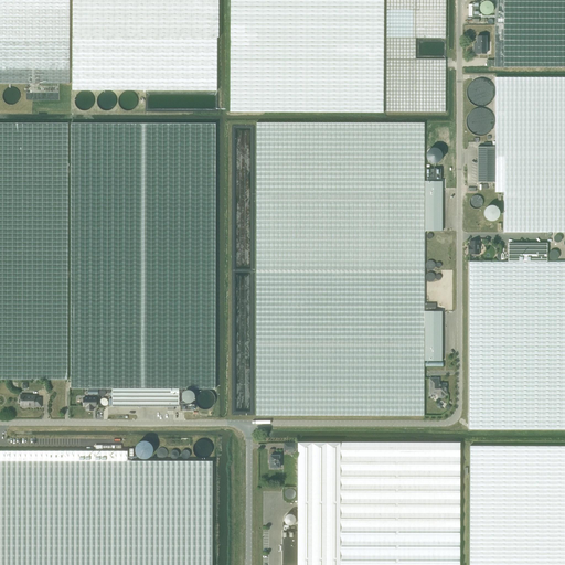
[(0,0),(0,83),(70,84),(68,0),(0,0)]
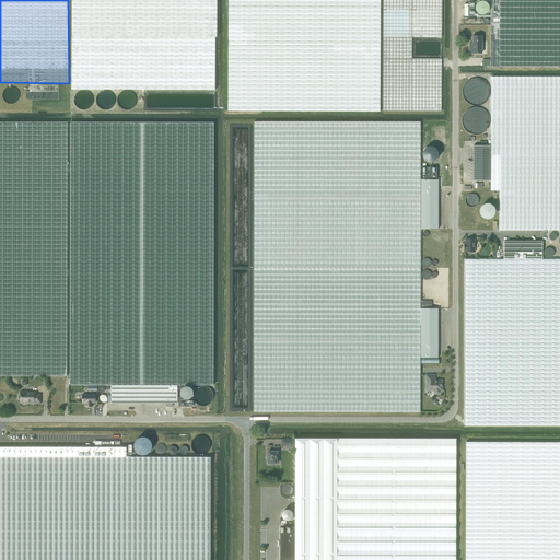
[(72,0),(72,90),(214,90),(214,37),(217,37),(217,0),(72,0)]
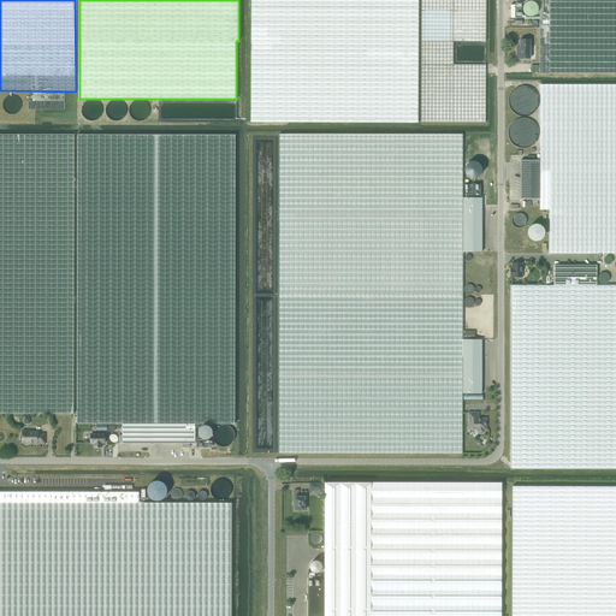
[(250,0),(250,122),(418,123),(418,0),(250,0)]
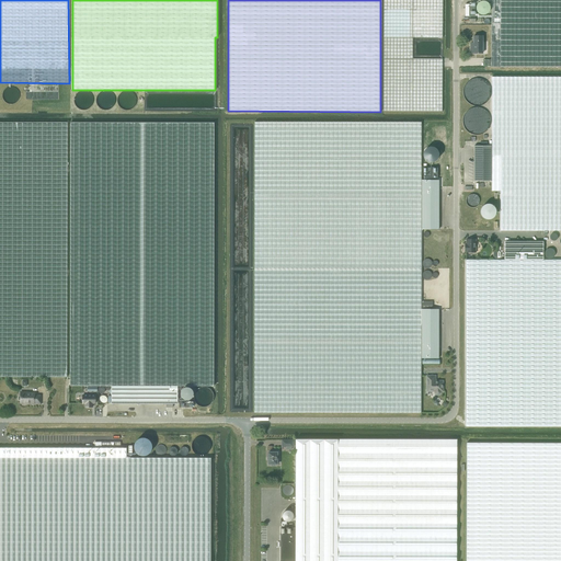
[(382,0),(384,112),(443,112),(443,59),(413,59),(413,37),(443,38),(442,0),(382,0)]
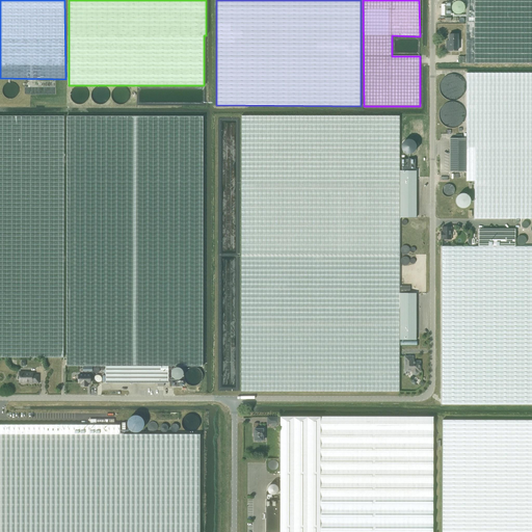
[(531,0),(466,0),(466,63),(531,62),(531,0)]
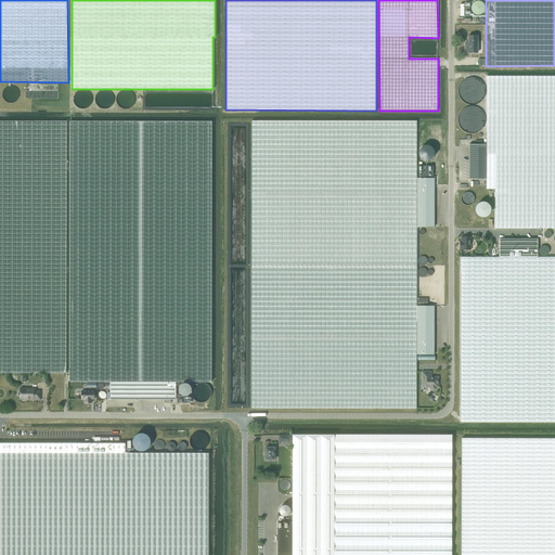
[(460,4),(460,16),(464,16),(469,16),(469,3),(464,3),(464,4),(460,4)]
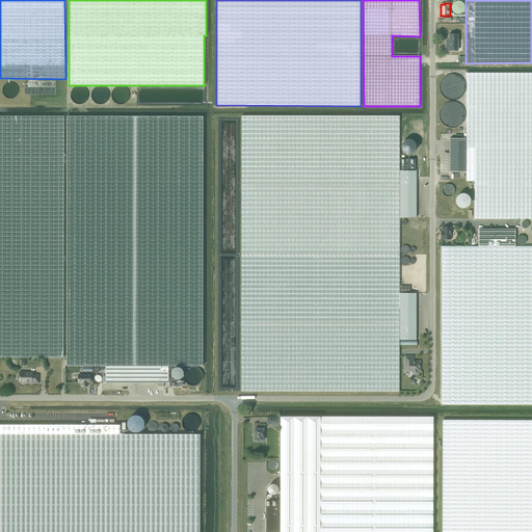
[(457,50),(458,34),(449,34),(449,44),(446,44),(446,50),(457,50)]
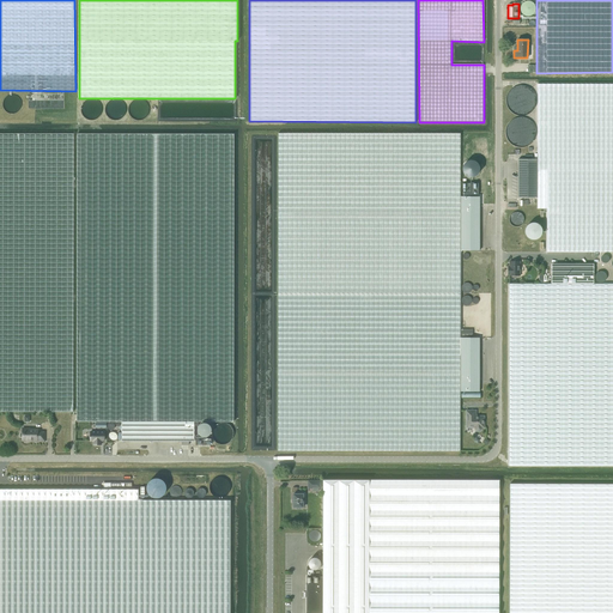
[(612,252),(612,83),(538,84),(538,159),(538,198),(538,208),(547,208),(547,252),(612,252)]
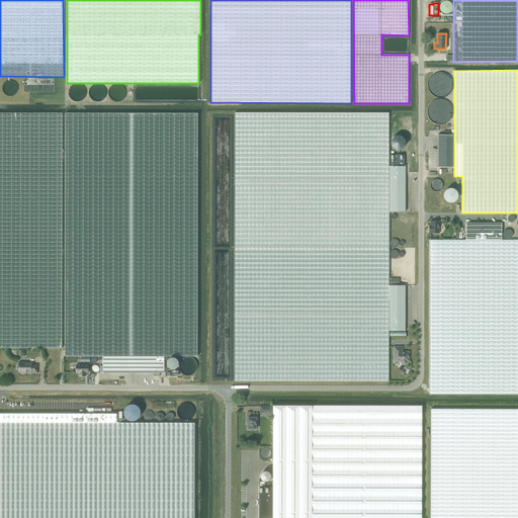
[(0,348),(62,348),(62,113),(0,112),(0,348)]
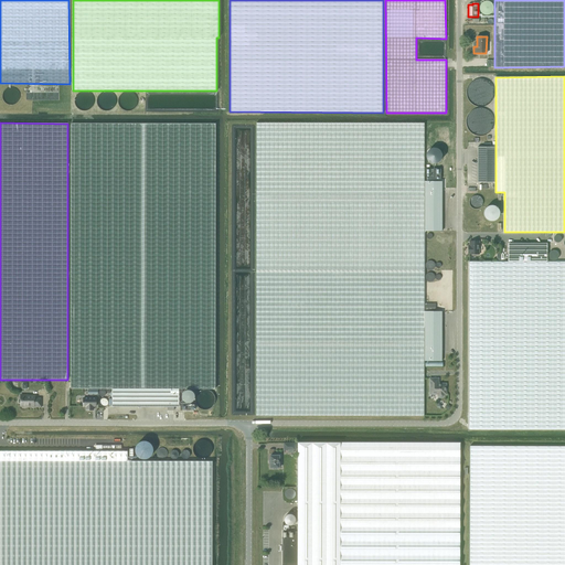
[(256,270),(424,270),(424,231),(424,181),(424,123),(256,123),(256,270)]
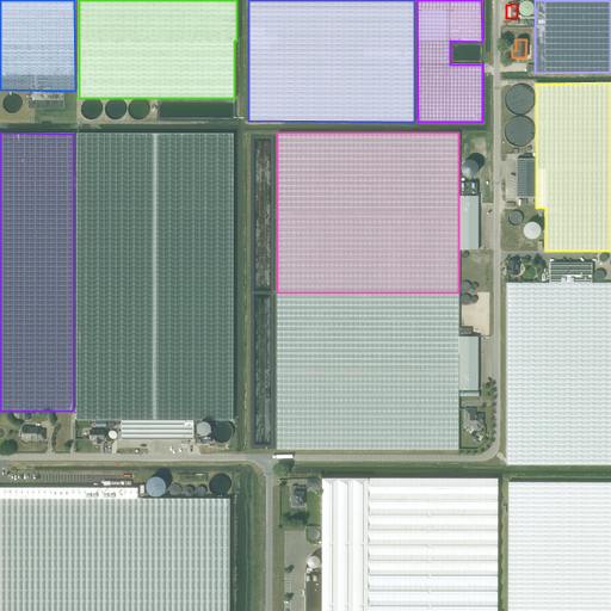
[(122,439),(183,439),(193,439),(193,420),(233,420),(233,134),(76,134),(76,420),(122,420),(122,424),(118,426),(122,430),(122,439)]
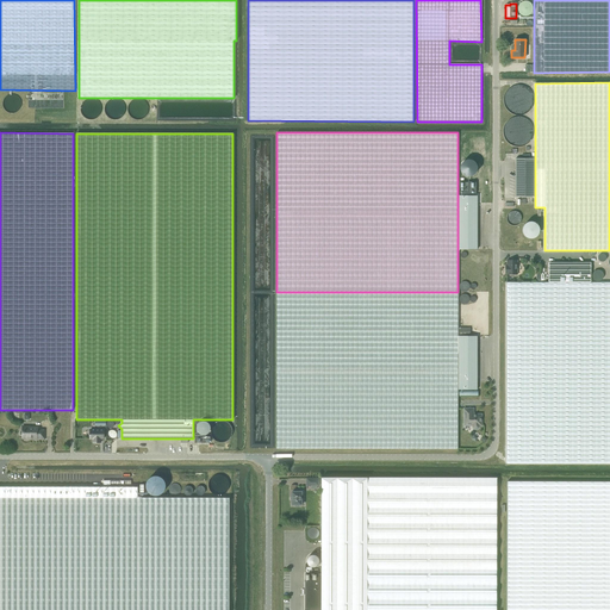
[(535,197),(535,159),(516,159),(516,197),(535,197)]
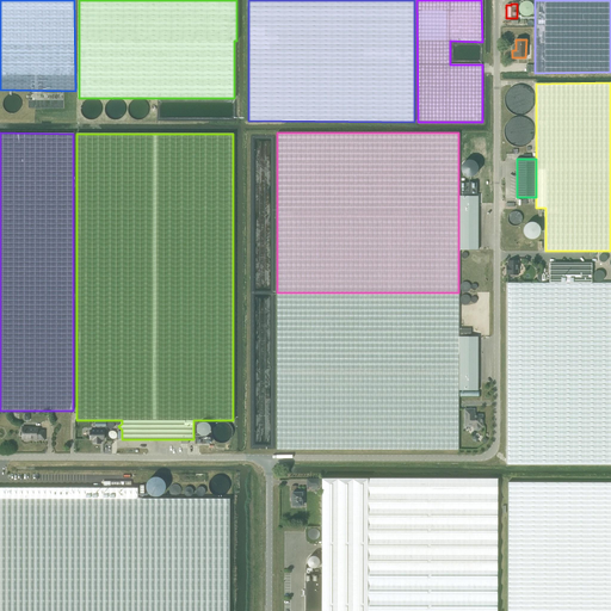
[(461,167),(461,168),(461,170),(462,170),(462,171),(462,172),(463,173),(463,174),(464,174),(466,176),(467,176),(468,177),(469,177),(470,177),(471,177),(471,176),(473,176),(474,176),(475,174),(476,173),(476,172),(477,172),(477,171),(477,170),(477,168),(477,167),(477,166),(477,165),(476,164),(476,162),(475,162),(475,161),(474,161),(473,161),(473,160),(471,160),(470,160),(469,160),(468,160),(467,160),(466,161),(464,161),(464,162),(463,162),(463,164),(462,164),(462,165),(462,166),(461,167)]
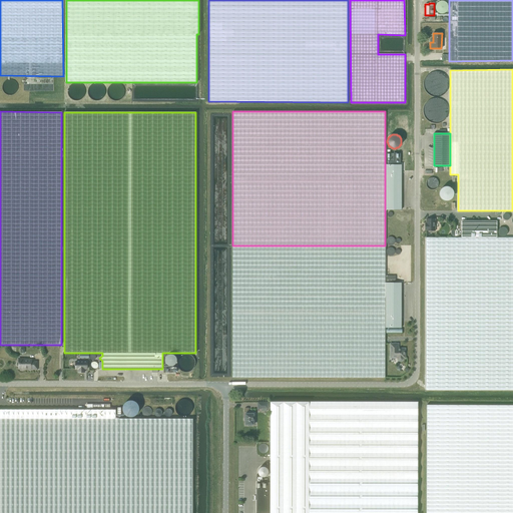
[(387,153),(387,162),(400,162),(400,153),(387,153)]
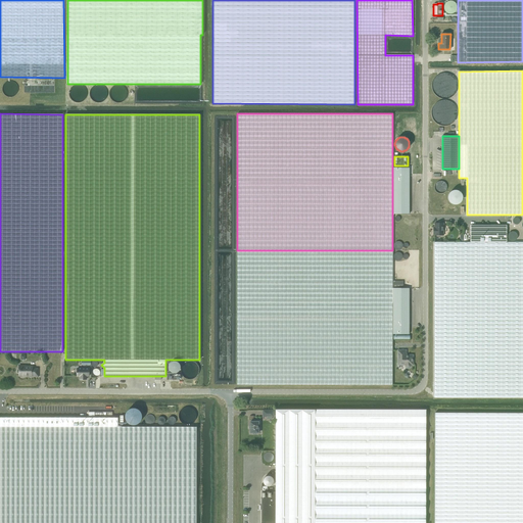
[(410,168),(392,168),(392,214),(410,214),(410,168)]
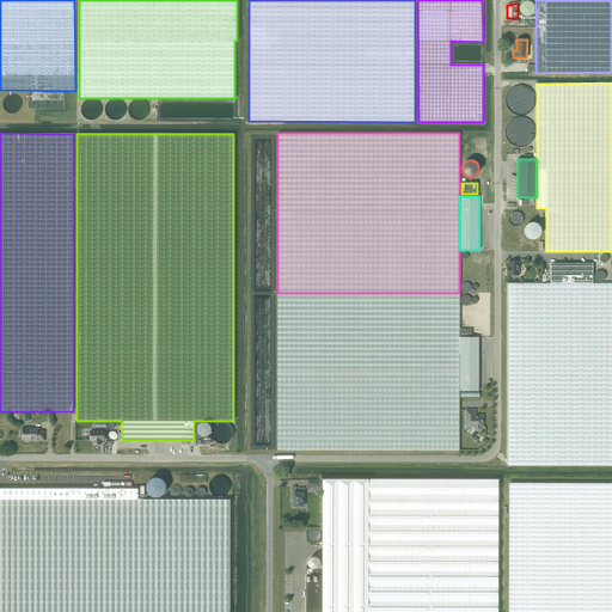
[(508,275),(519,275),(519,261),(508,261),(508,265),(507,265),(507,275),(508,275)]
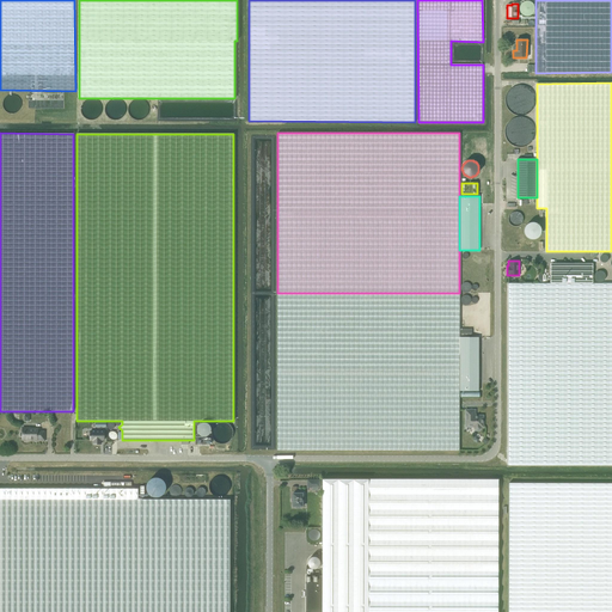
[(550,263),(550,283),(593,283),(593,263),(550,263)]
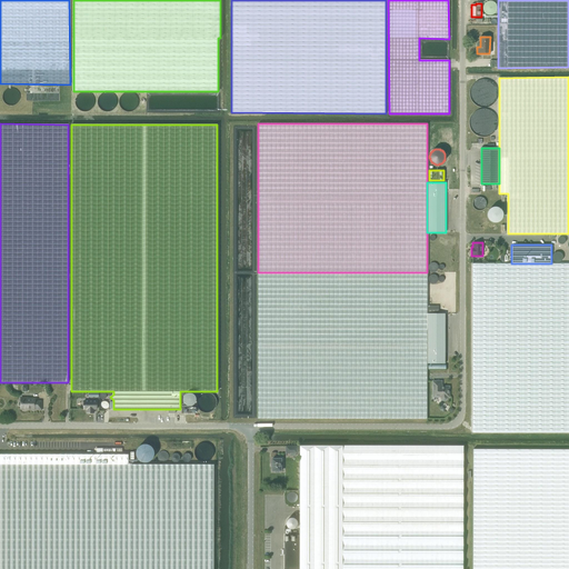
[(568,262),(551,263),(511,263),(472,263),(472,432),(568,431),(568,262)]
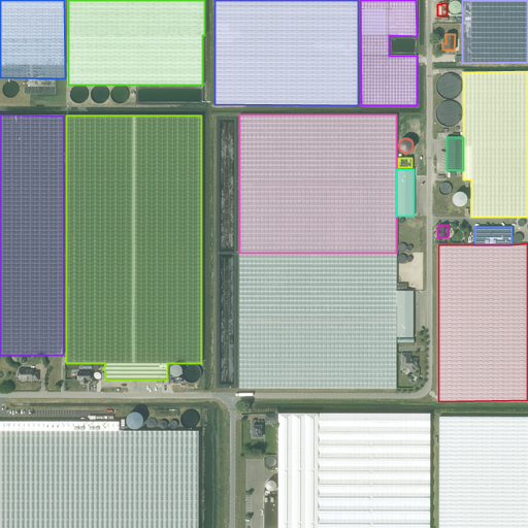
[(396,253),(239,253),(239,388),(396,388),(396,337),(396,291),(396,253)]
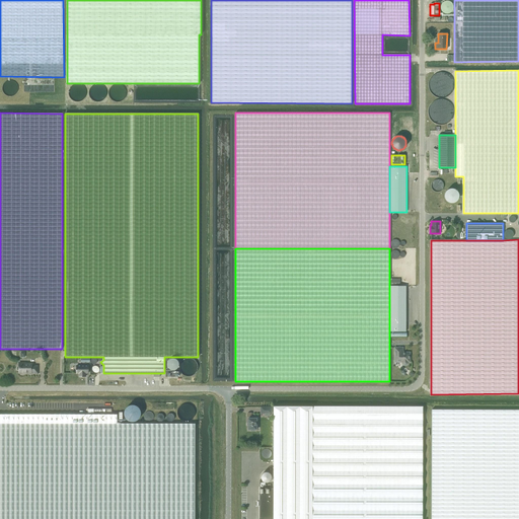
[(389,286),(389,331),(405,331),(405,286),(389,286)]
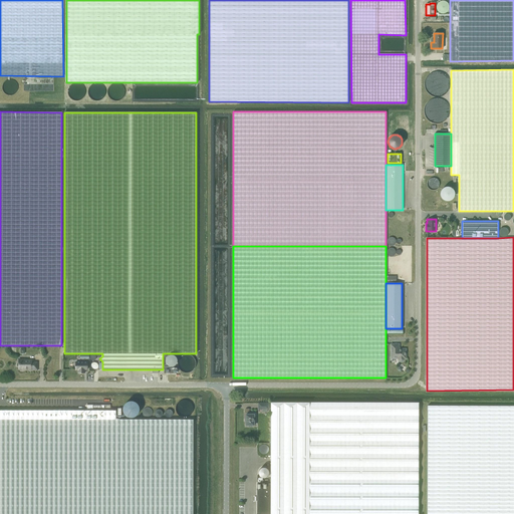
[(400,360),(401,361),(402,361),(403,360),(404,359),(404,358),(406,358),(406,349),(399,349),(399,344),(391,344),(392,358),(399,358),(399,359),(400,360)]
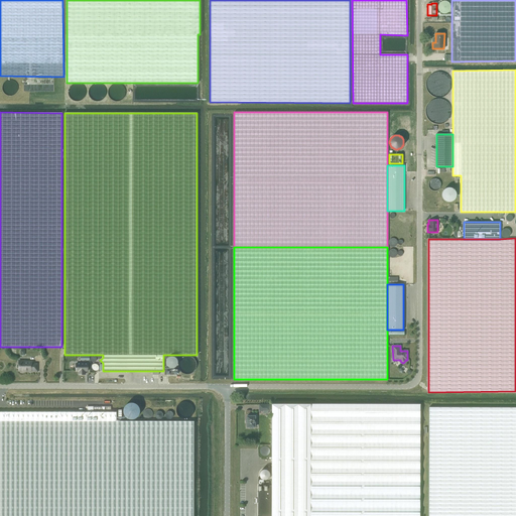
[(17,367),(17,368),(19,368),(19,371),(31,371),(37,371),(37,364),(31,364),(31,362),(25,362),(25,361),(19,361),(19,364),(17,364),(17,367)]
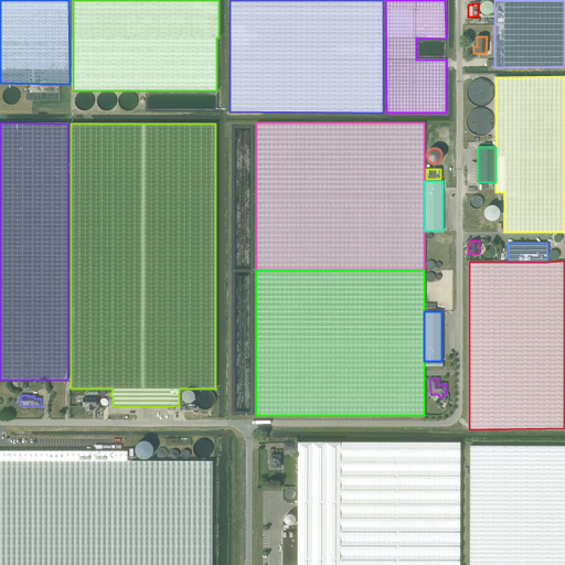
[(86,409),(93,409),(93,406),(96,406),(96,398),(83,398),(83,406),(86,406),(86,409)]
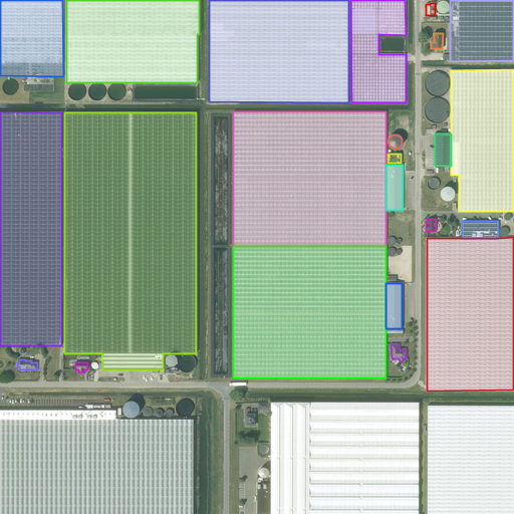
[(418,513),(419,482),(419,403),(271,402),(270,483),(270,513),(418,513)]
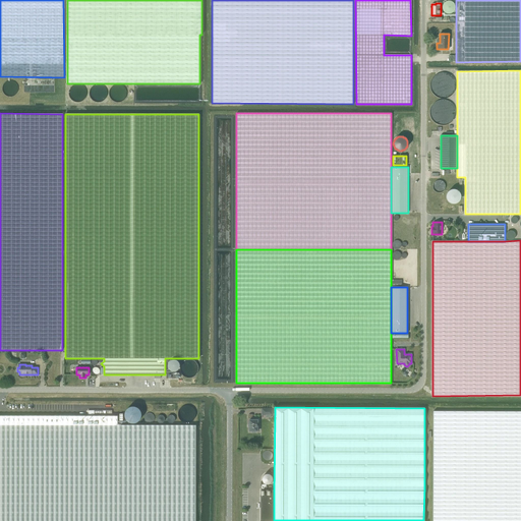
[(520,520),(520,411),(433,411),(432,520),(520,520)]
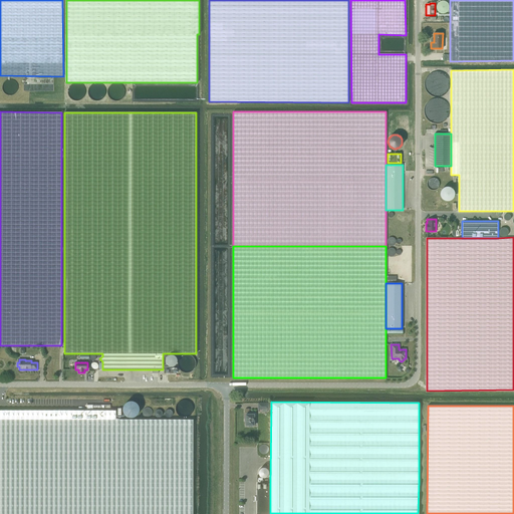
[(0,513),(193,513),(193,420),(115,419),(115,411),(0,410),(0,513)]
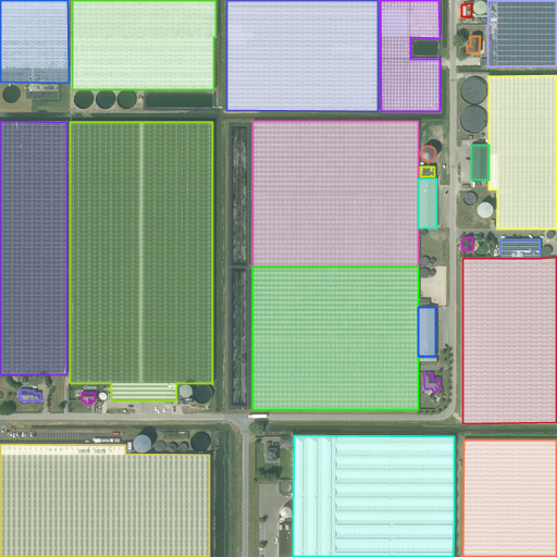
[(267,449),(267,460),(269,460),(269,461),(273,461),(273,460),(275,460),(275,452),(277,452),(277,447),(269,447),(269,449),(267,449)]
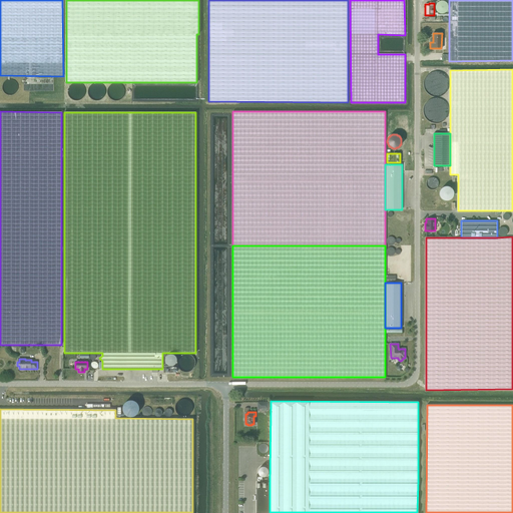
[(270,512),(270,482),(257,482),(257,512),(270,512)]
